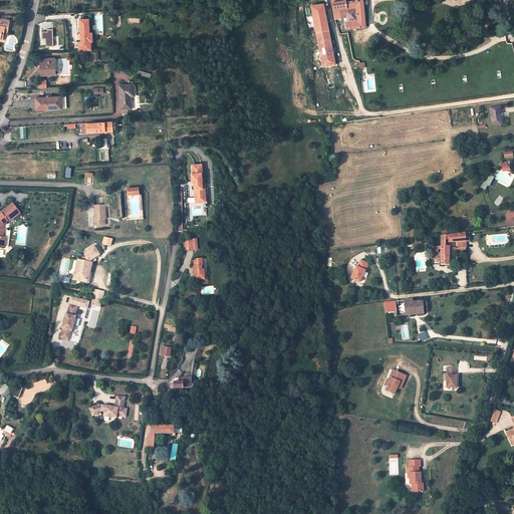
[(345,0),(333,3),(334,11),(335,18),(346,17),(347,21),(346,21),(347,28),(365,27),(362,0),(358,0),(346,3),(345,0)]
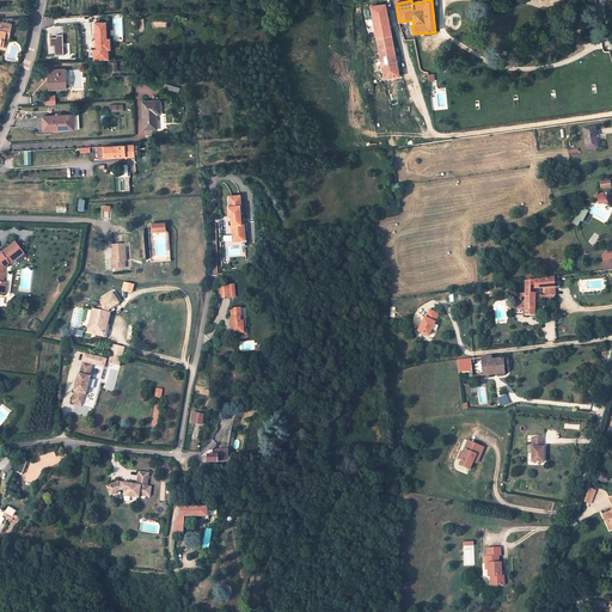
[(387,16),(398,13),(397,4),(385,5),(387,16)]
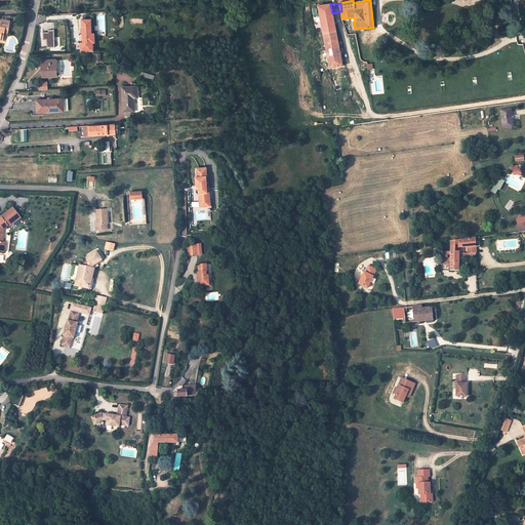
[(342,65),(332,13),(330,4),(319,6),(331,74),(334,73),(333,68),(342,65)]
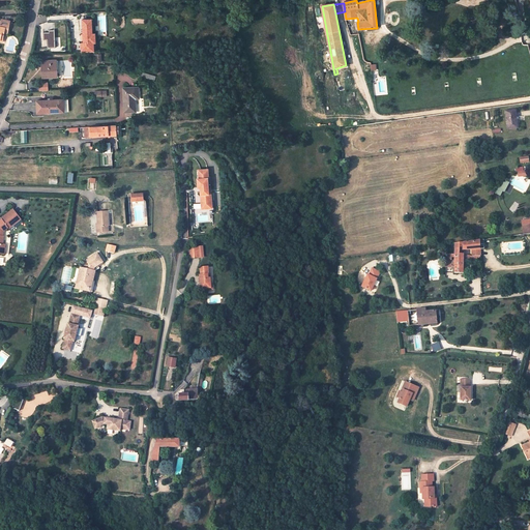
[(8,30),(10,21),(2,19),(0,26),(0,39),(1,39),(2,34),(4,35),(5,30),(8,30)]
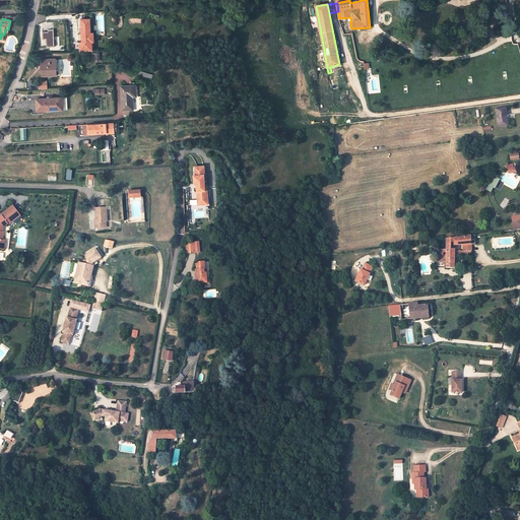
[(79,51),(93,51),(93,44),(96,44),(95,33),(92,33),(92,18),(81,19),(82,42),(79,42),(79,51)]
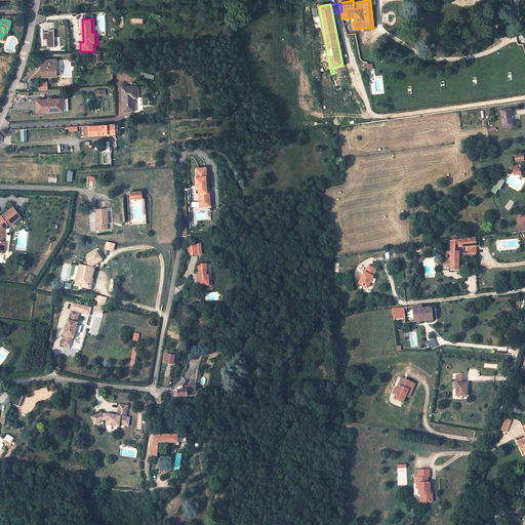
[(45,47),(55,47),(54,30),(49,30),(49,33),(44,33),(45,47)]
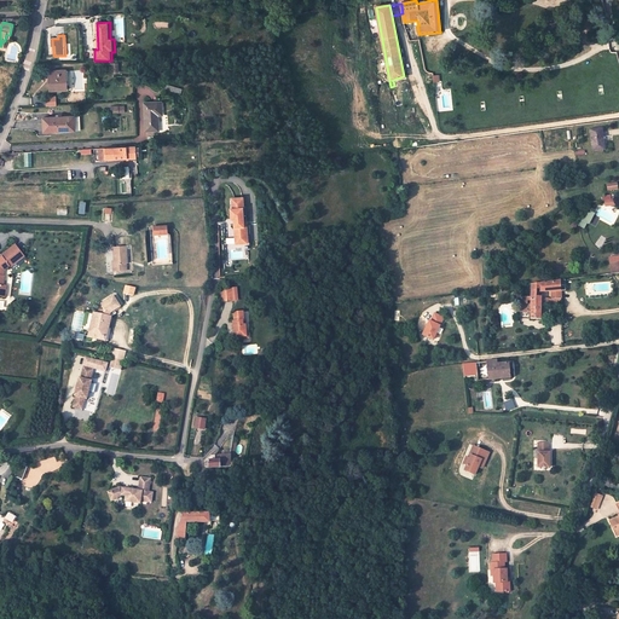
[(47,73),(47,91),(63,90),(62,71),(47,73)]
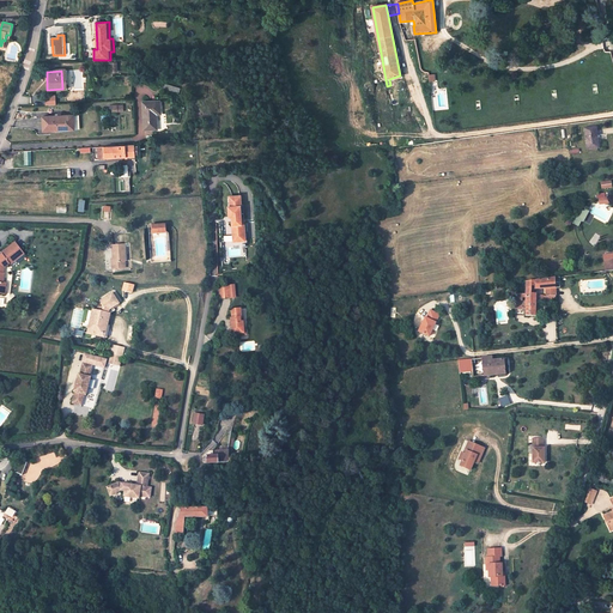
[(157,115),(162,114),(162,102),(144,103),(144,129),(157,128),(157,115)]
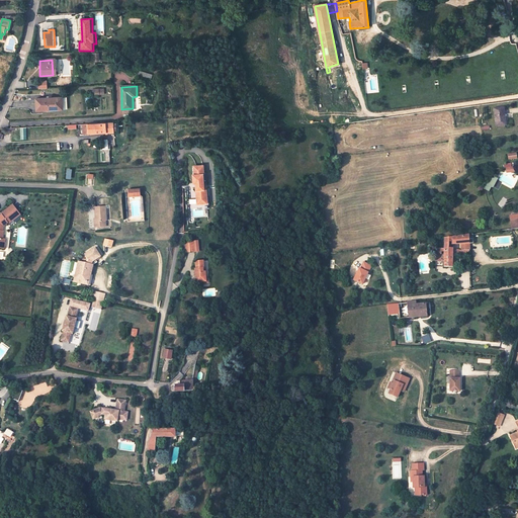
[(64,108),(63,96),(37,98),(37,110),(64,108)]
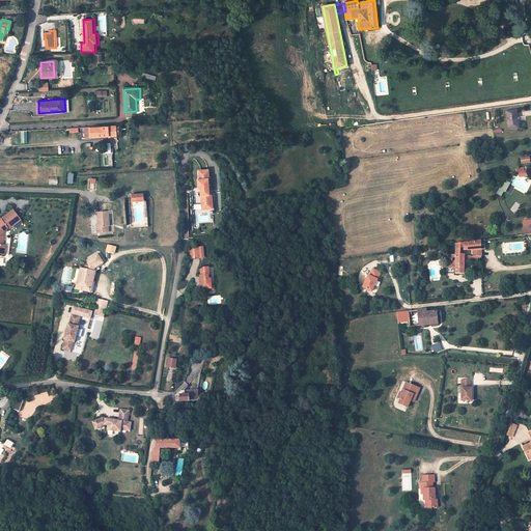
[(518,128),(516,122),(515,110),(505,112),(507,123),(507,129),(518,128)]
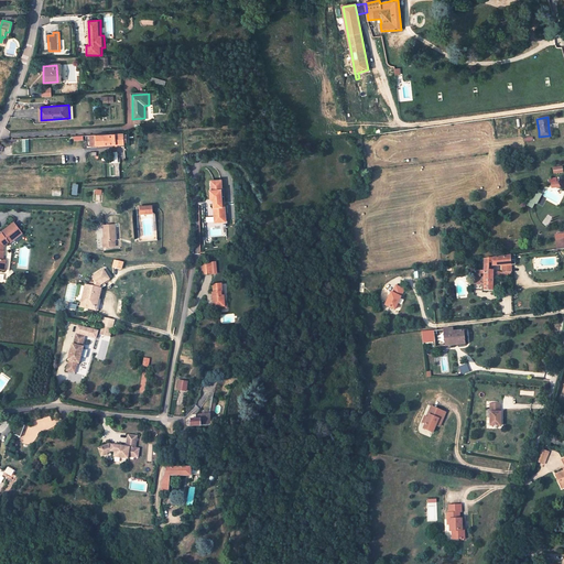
[(90,147),(122,144),(122,133),(89,136),(90,147)]
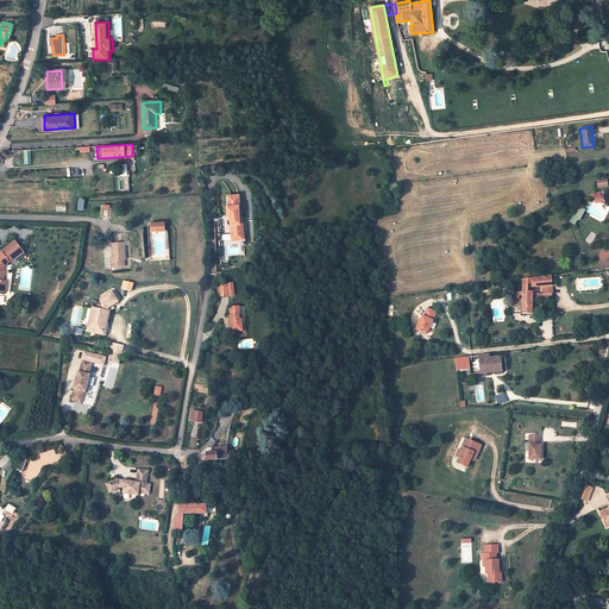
[(239,200),(227,201),(227,206),(225,206),(226,214),(230,214),(231,224),(233,224),(234,228),(231,228),(232,234),(240,233),(243,233),(242,215),(238,217),(237,205),(239,205),(239,200)]
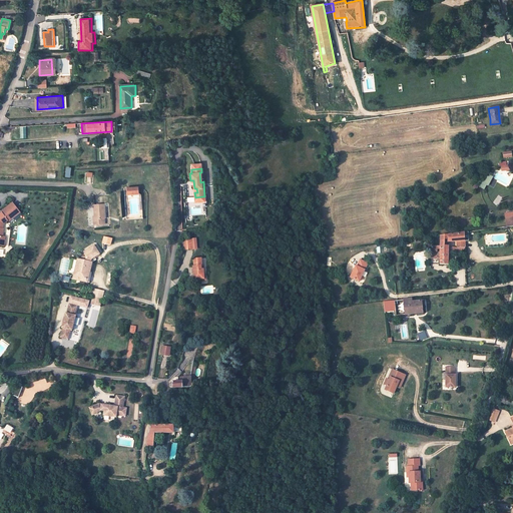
[(140,186),(127,187),(128,194),(140,194),(140,186)]
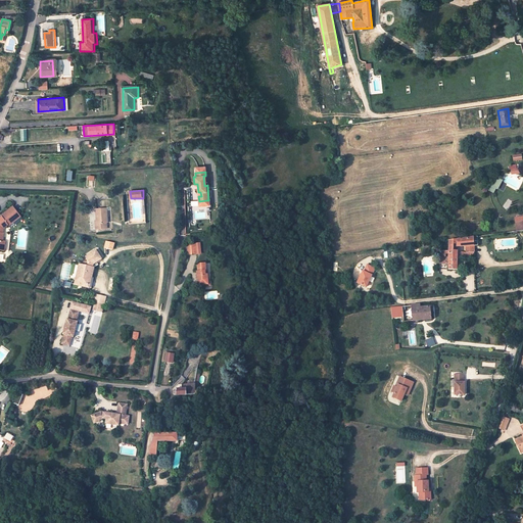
[(6,241),(3,241),(5,232),(3,232),(4,227),(8,224),(9,225),(20,217),(13,206),(2,215),(3,216),(0,217),(0,249),(4,250),(6,241)]
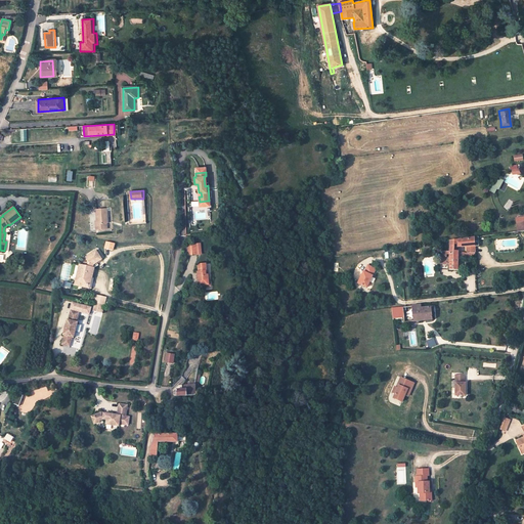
[(98,227),(106,225),(105,218),(110,217),(107,207),(96,208),(98,219),(97,219),(98,227)]
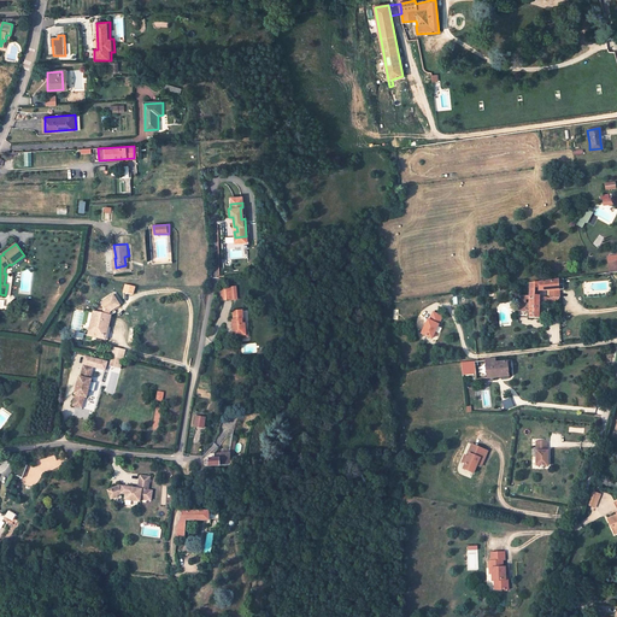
[(528,298),(539,298),(539,292),(548,291),(558,289),(558,288),(559,278),(528,283),(528,298)]
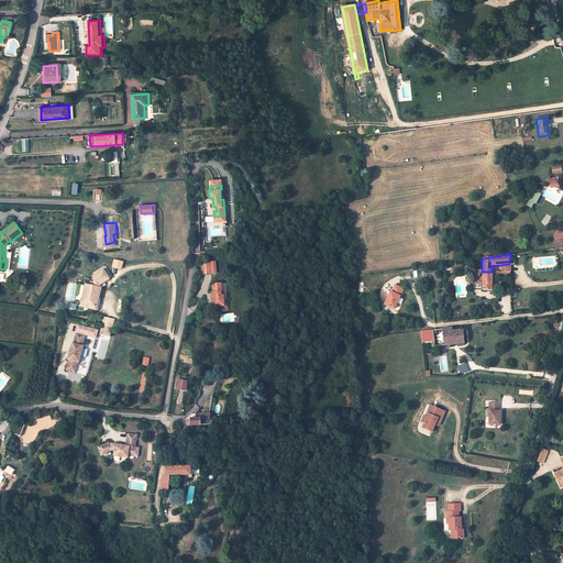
[(122,269),(124,262),(114,260),(112,267),(122,269)]
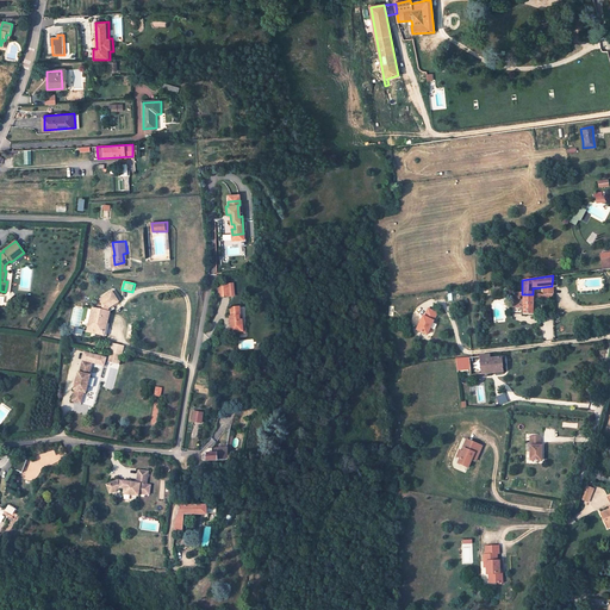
[(229,285),(219,286),(221,297),(230,296),(229,285)]
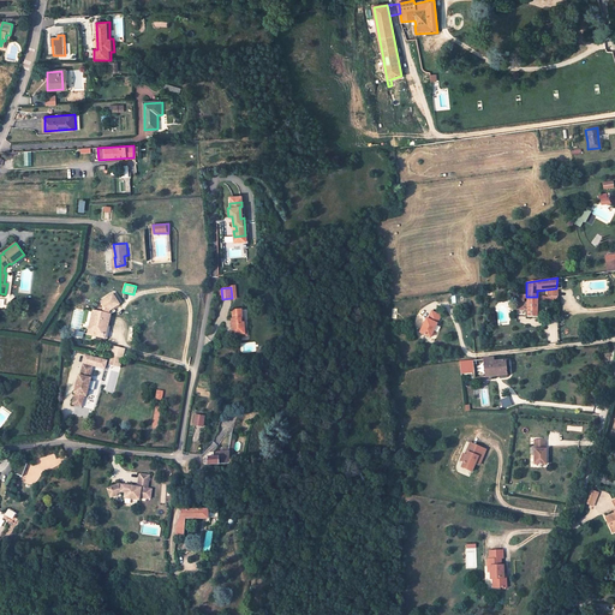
[(120,304),(113,294),(102,302),(105,308),(103,312),(94,311),(89,334),(95,335),(96,334),(105,336),(106,328),(108,326),(111,315),(109,314),(111,311),(120,304)]
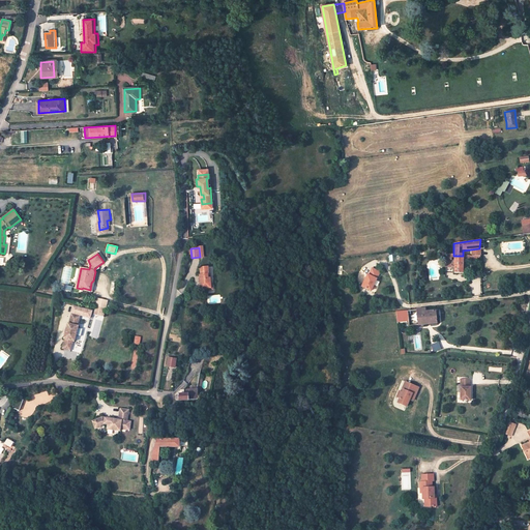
[(463,265),(463,256),(453,256),(454,265),(454,273),(463,273),(463,265)]
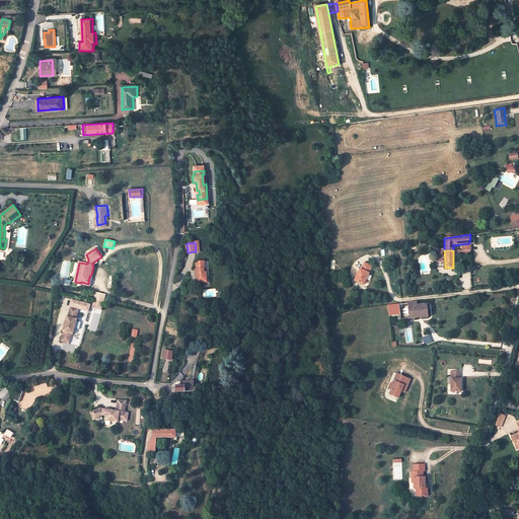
[(204,261),(197,262),(198,271),(197,272),(198,282),(208,280),(207,271),(205,271),(205,268),(204,261)]
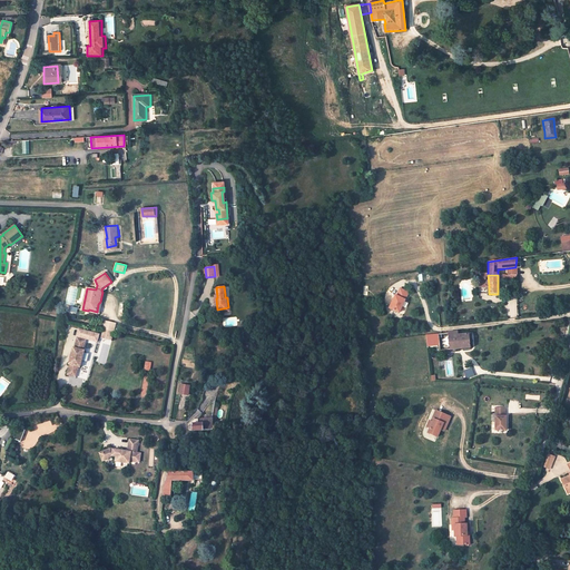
[(406,293),(399,288),(394,296),(393,295),(386,307),(396,313),(406,293)]
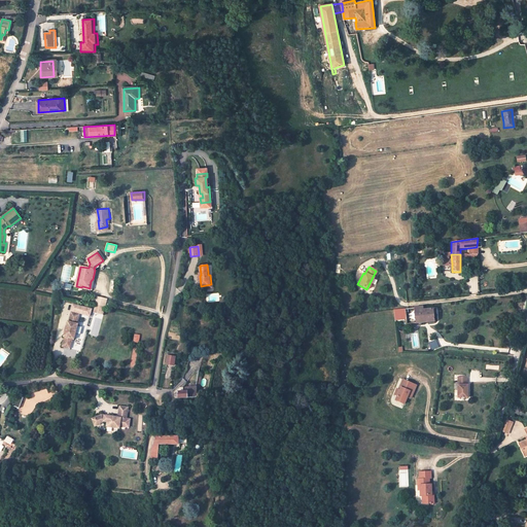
[(82,286),(81,287),(91,289),(93,279),(91,281),(90,288),(82,286)]
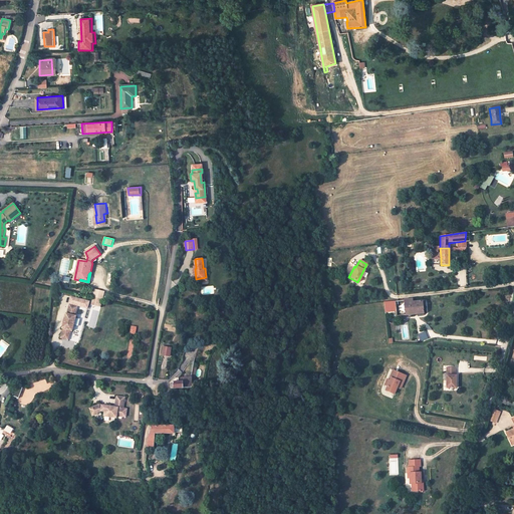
[(94,289),(93,296),(101,298),(103,291),(94,289)]
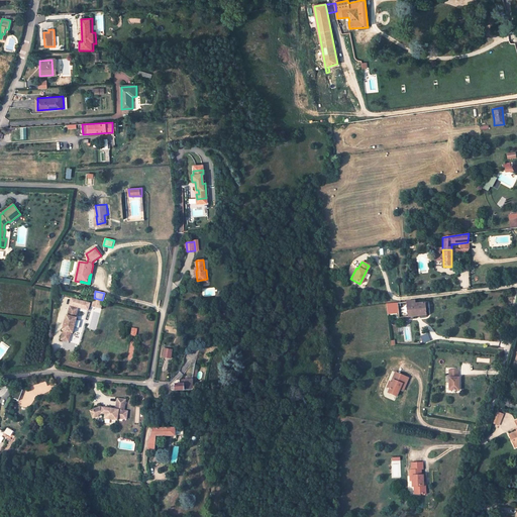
[(102,300),(94,298),(92,305),(102,307),(103,300),(102,300)]
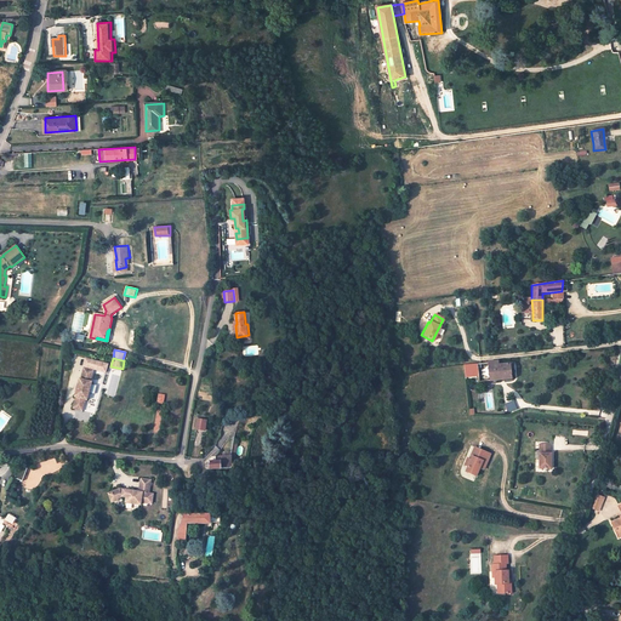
[(83,410),(86,399),(89,400),(93,382),(91,381),(93,371),(87,370),(89,368),(98,370),(101,363),(85,359),(84,366),(85,366),(84,369),(81,379),(80,379),(75,397),(77,397),(74,408),(83,410)]
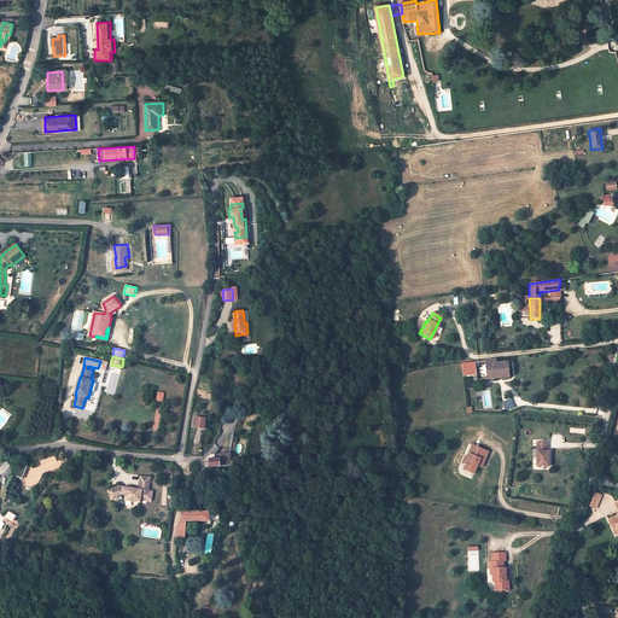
[(485,360),(488,378),(509,375),(508,362),(496,363),(496,359),(489,360),(485,360)]
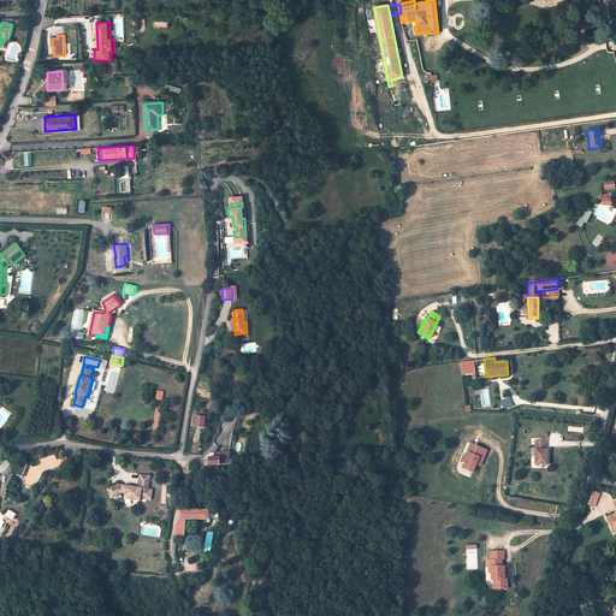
[(474,378),(486,377),(484,359),(473,360),(474,378)]
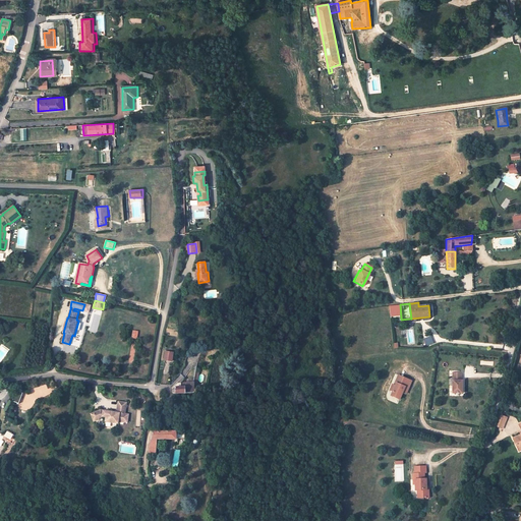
[(423,339),(425,346),(432,344),(430,337),(423,339)]
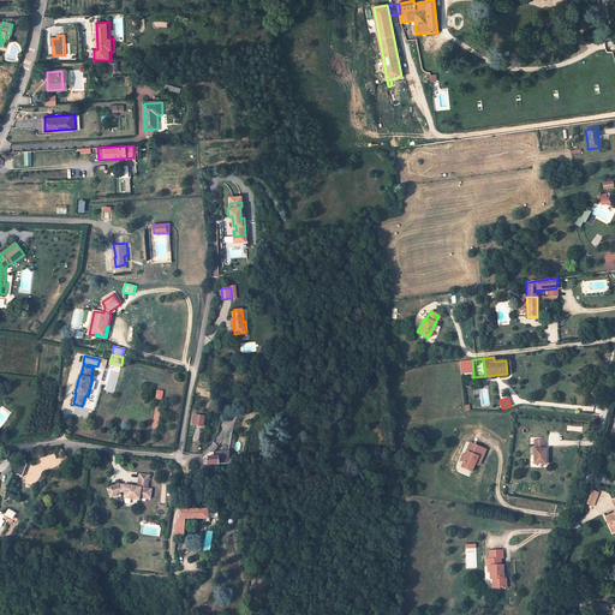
[(204,417),(195,416),(193,425),(203,428),(204,417)]
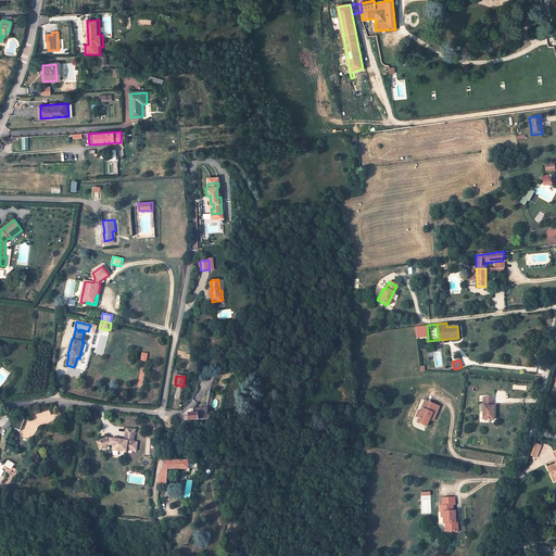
[(492,406),(492,397),(483,397),(483,419),(493,419),(493,406),(492,406)]
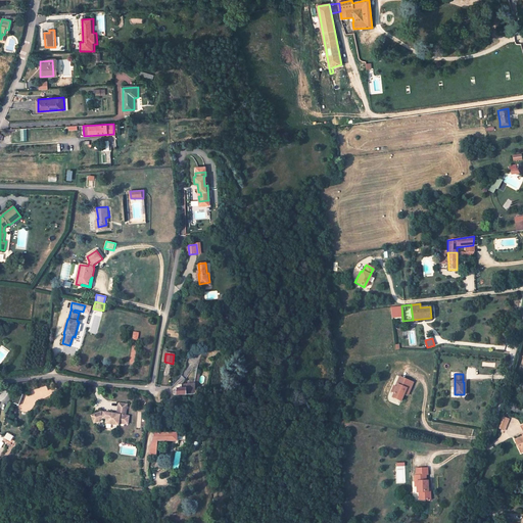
[(399,385),(393,398),(402,401),(406,394),(407,391),(410,392),(414,383),(400,377),(396,384),(399,385)]
